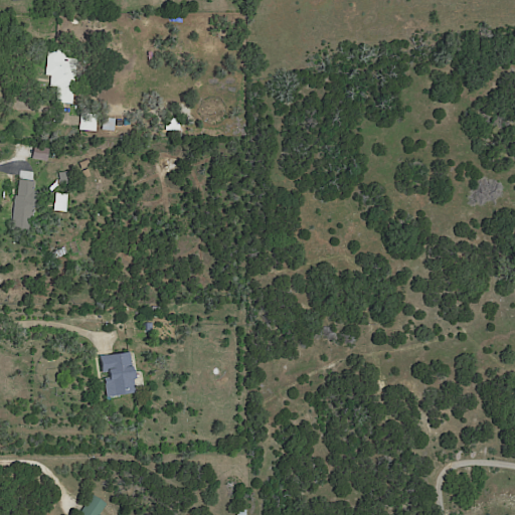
[(73,103),(73,104),(57,103),(58,88),(51,87),(52,74),(46,74),(47,51),(57,52),(57,49),(66,49),(66,52),(76,52),(73,103)]
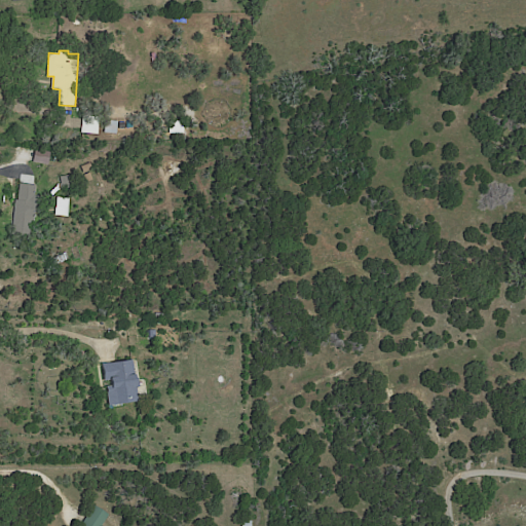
[(86,115),(100,115),(100,134),(83,133),(84,115),(86,115)]
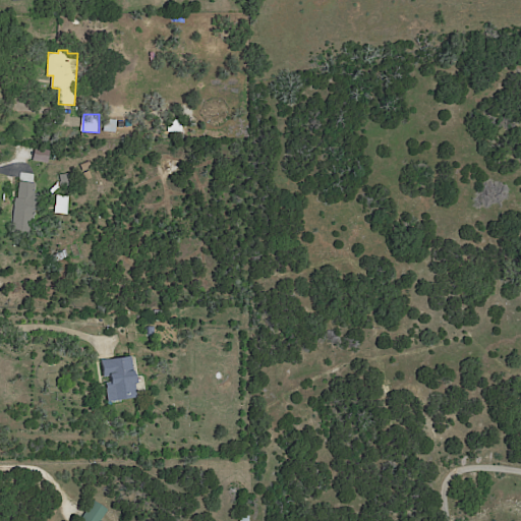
[(104,131),(105,119),(118,120),(116,132),(104,131)]
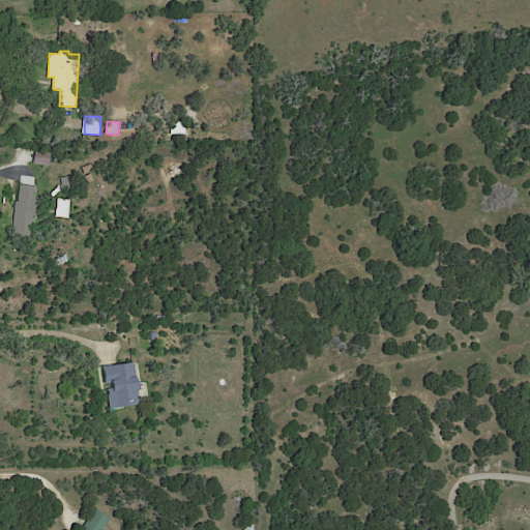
[(171,135),(170,122),(184,121),(185,134),(171,135)]
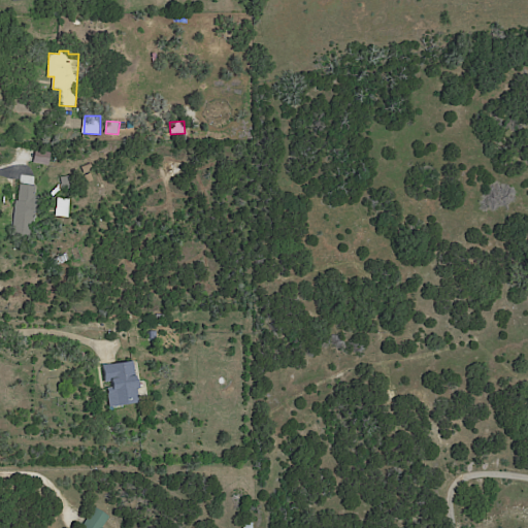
[(22,186),(35,187),(33,217),(34,217),(34,220),(31,219),(30,236),(13,235),(14,210),(17,210),(18,186),(22,186)]
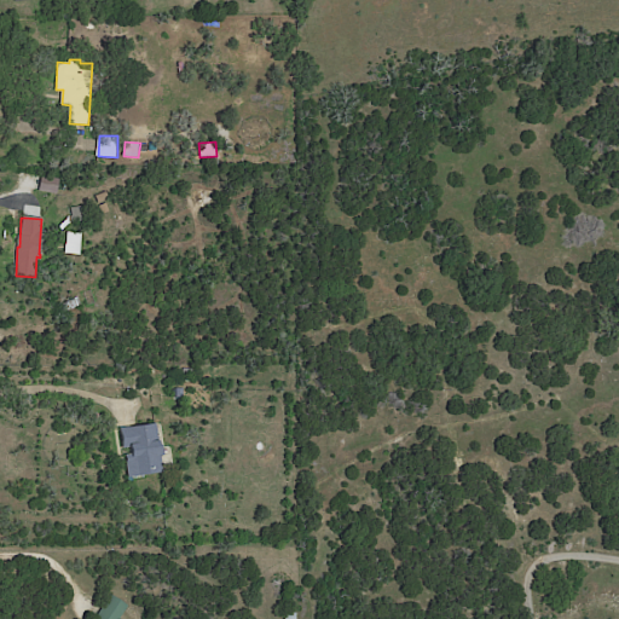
[(23,313),(33,316),(32,323),(21,320),(23,313)]
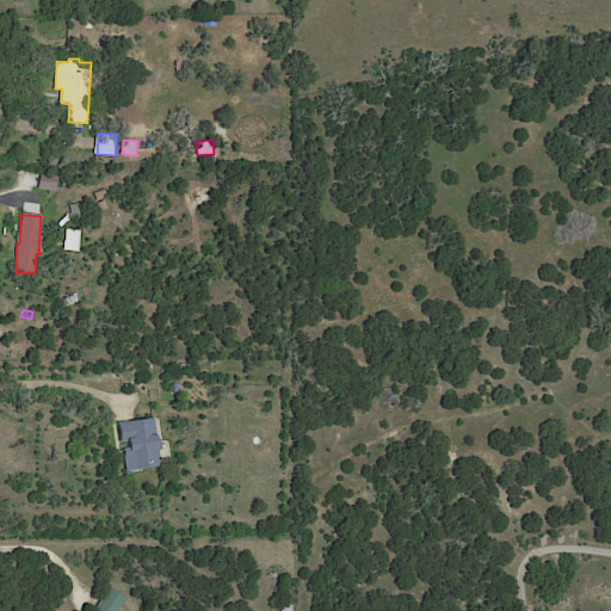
[(213,375),(221,370),(223,375),(215,380),(213,375)]
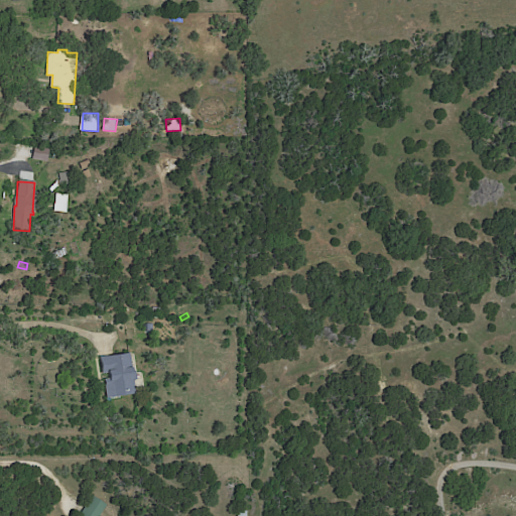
[(136,393),(136,394),(107,398),(102,357),(131,353),(136,393)]
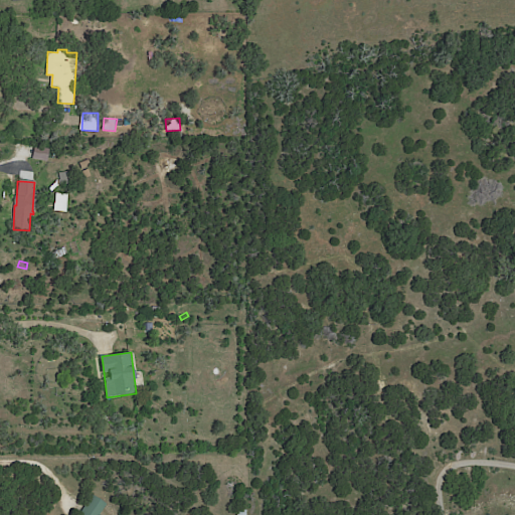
[(81,514),(95,495),(110,504),(103,514),(81,514)]
